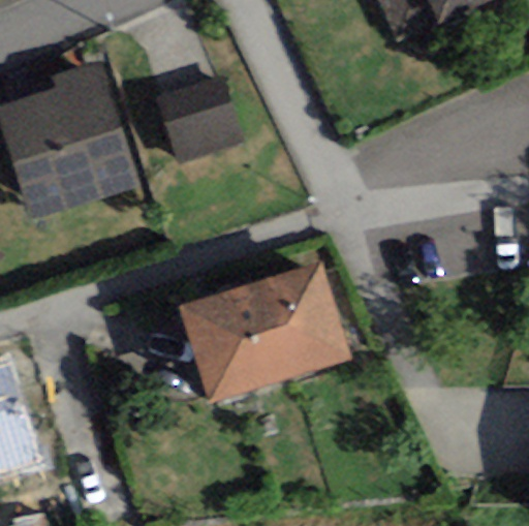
[(378,0),(400,44),(490,0),(378,0)]
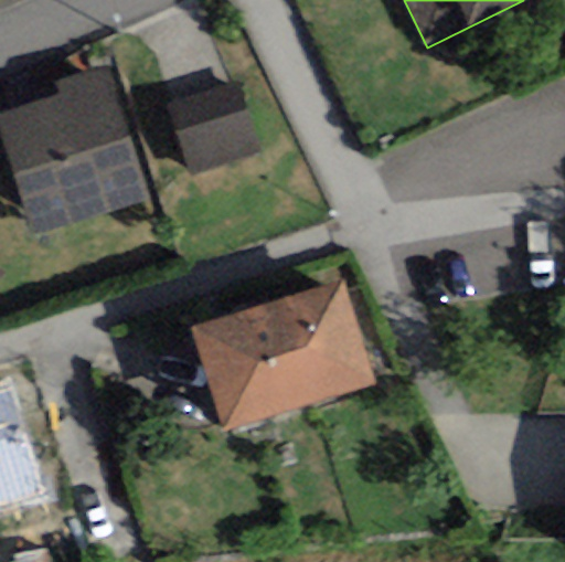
[(0,129),(35,235),(149,198),(104,65),(56,81),(61,94),(0,114),(0,129)]
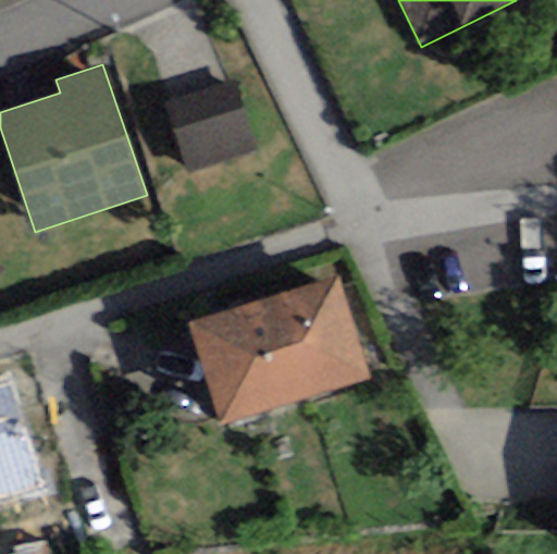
[(234,79),(164,101),(187,173),(257,151),(234,79)]
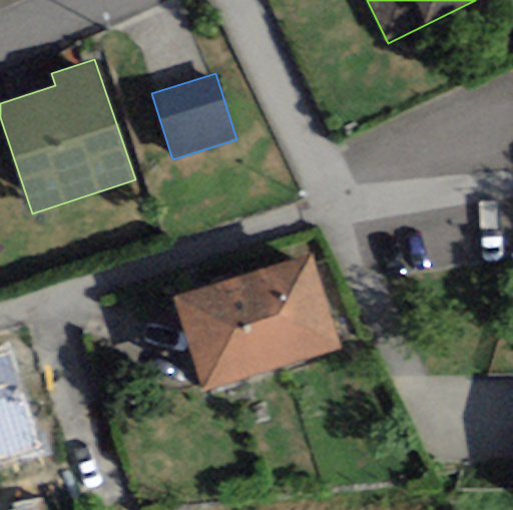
[(341,344),(312,252),(172,297),(201,388),(341,344)]
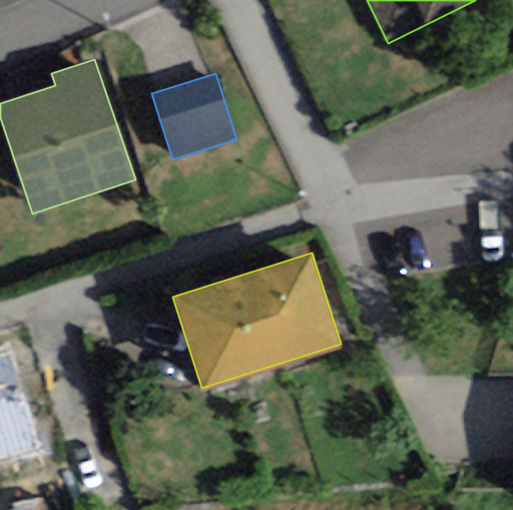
[(9,343),(0,345),(0,468),(42,457),(9,343)]
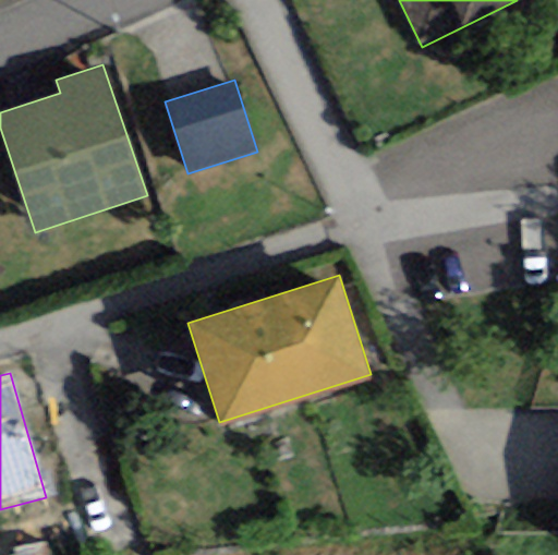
All buildings are outlined.
